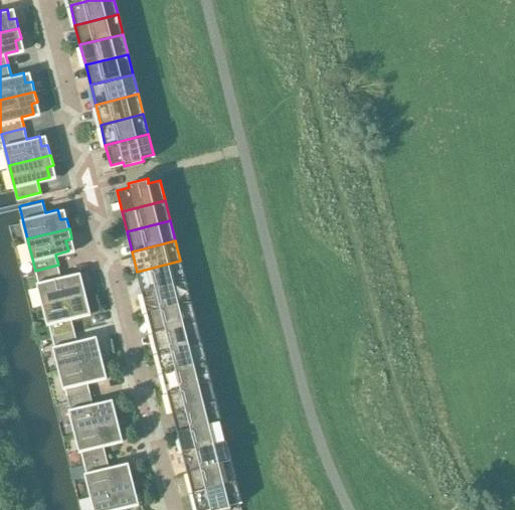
[(137,272),(142,291),(185,281),(180,261),(137,272)]
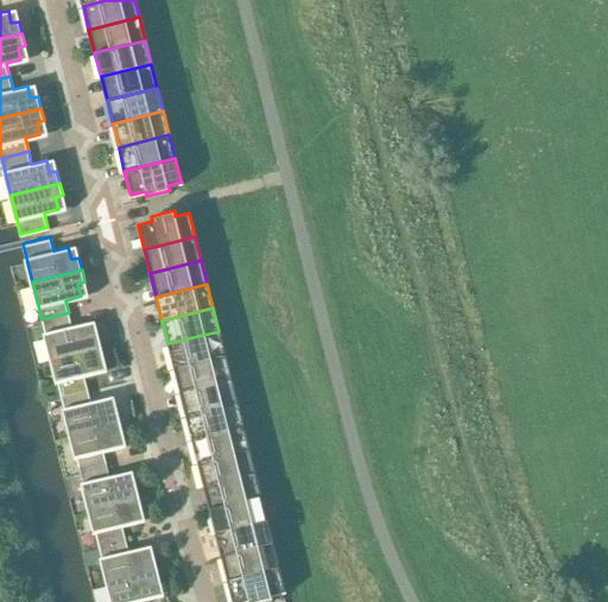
[(42,319),(51,356),(100,344),(97,333),(90,334),(87,322),(73,325),(69,312),(42,319)]
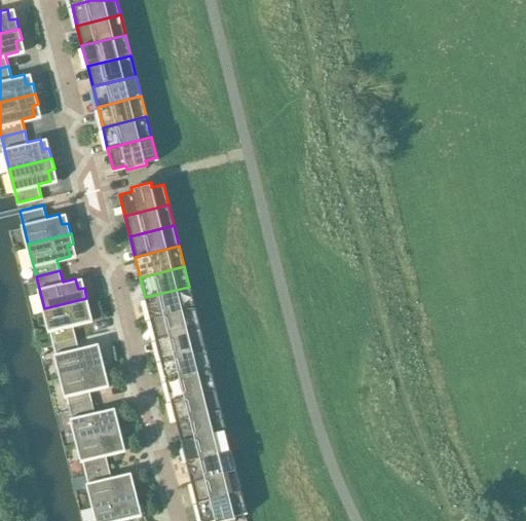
[(145,297),(150,318),(194,306),(189,287),(145,297)]
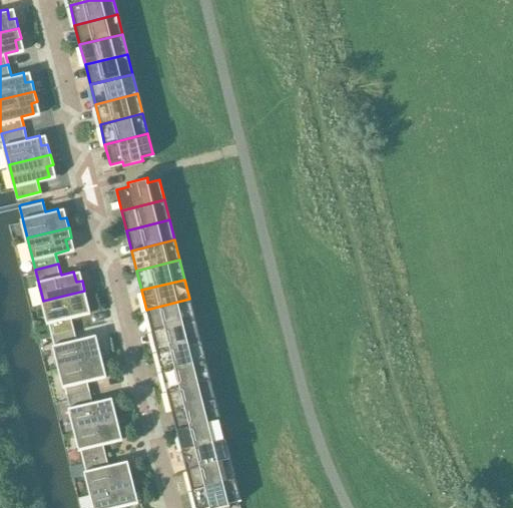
[(43,301),(51,333),(74,327),(71,316),(83,313),(81,303),(87,301),(84,291),(43,301)]
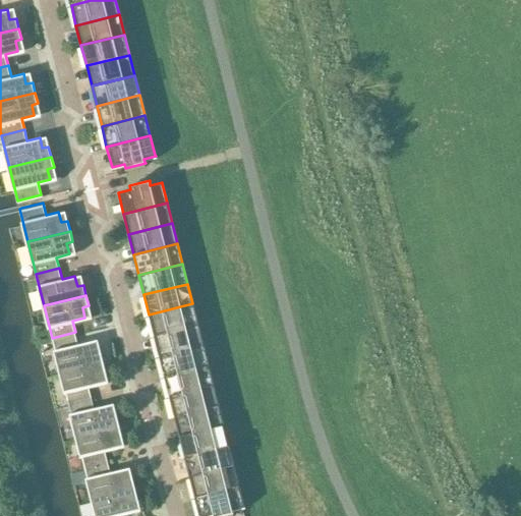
[(149,314),(154,335),(197,324),(192,303),(149,314)]
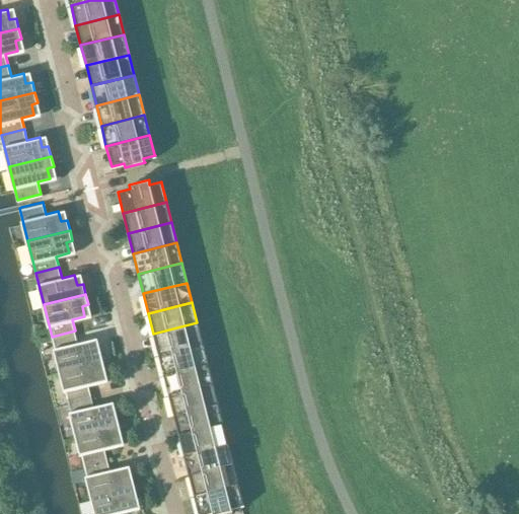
[(153,334),(158,354),(202,343),(197,322),(153,334)]
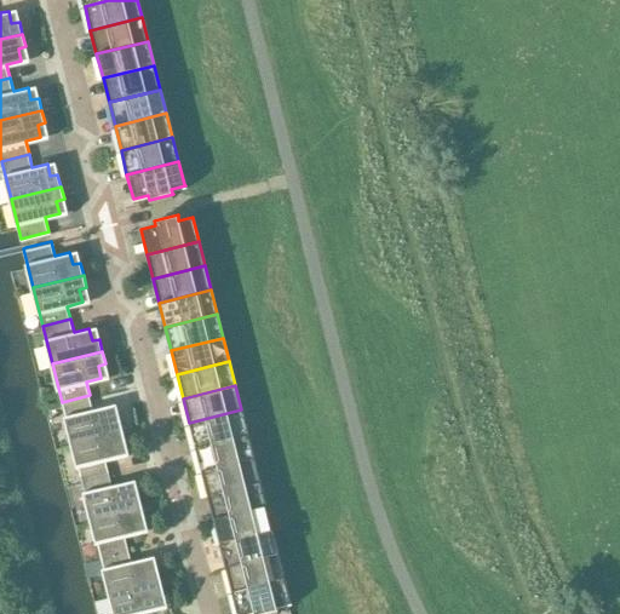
[(62,402),(72,440),(121,428),(119,415),(112,417),(108,405),(93,408),(90,395),(62,402)]
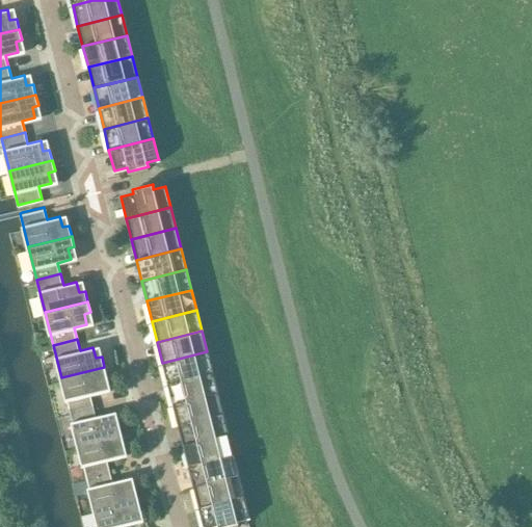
[(162,363),(167,384),(212,372),(207,351),(162,363)]
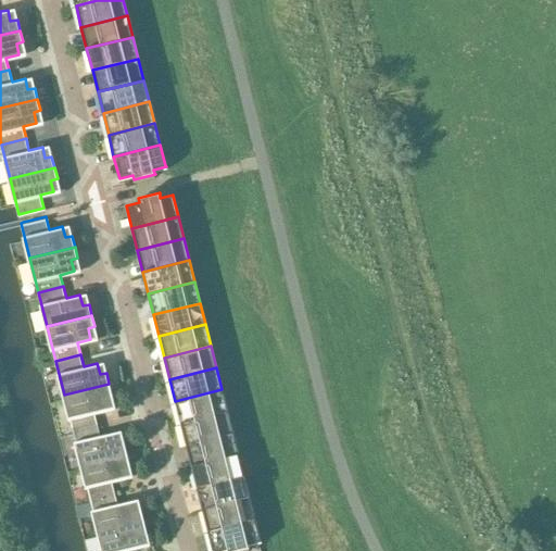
[(109,384),(64,395),(73,429),(98,423),(95,411),(108,408),(105,397),(112,395),(109,384)]
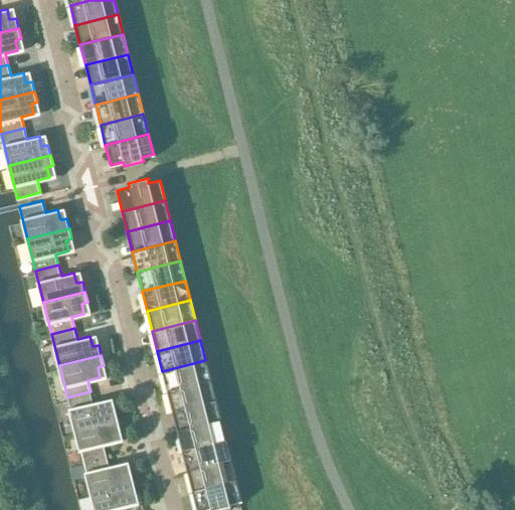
[(162,371),(167,391),(210,380),(205,360),(162,371)]
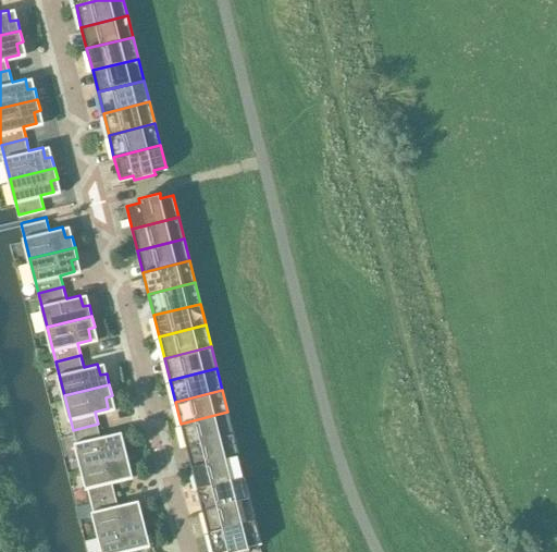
[(233,433),(227,412),(181,424),(186,444),(233,433)]
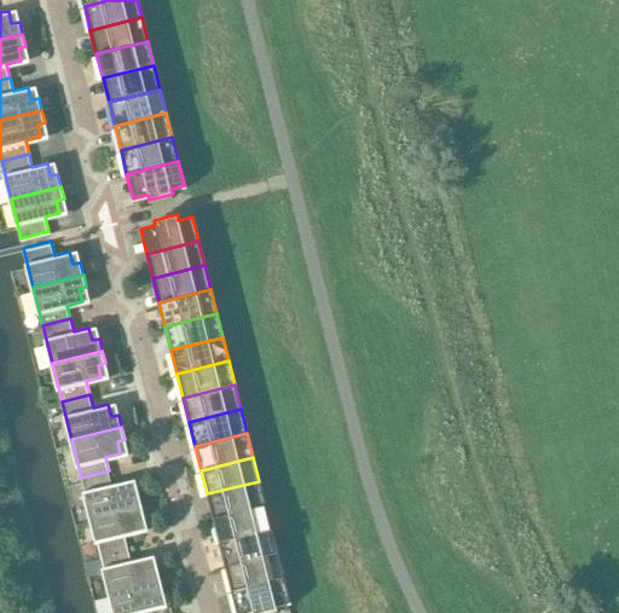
[(81,478),(91,515),(140,503),(138,491),(129,492),(127,480),(113,484),(109,470),(81,478)]
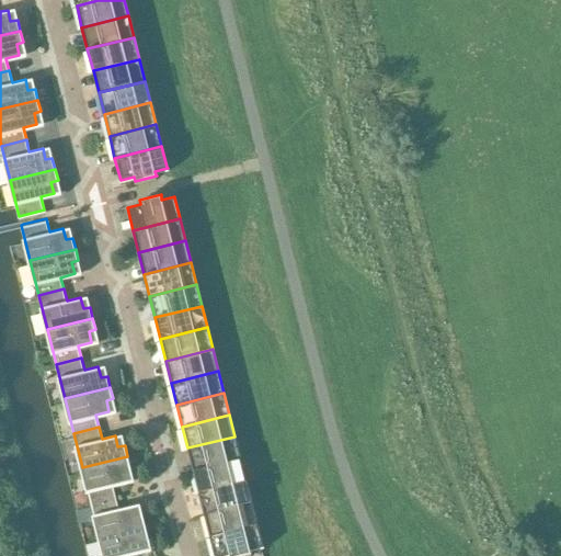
[(187,447),(193,469),(240,458),(235,437),(187,447)]
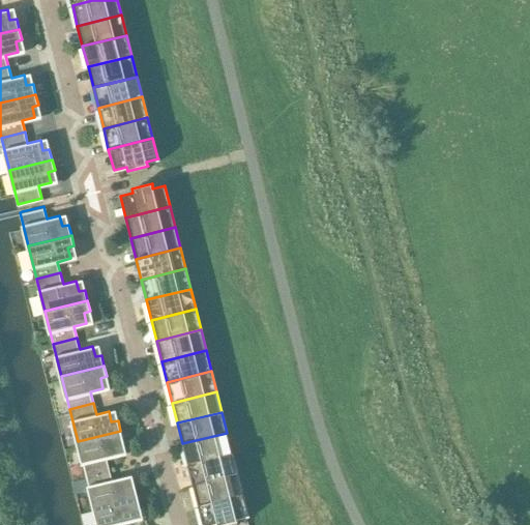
[(78,441),(86,474),(110,468),(107,457),(119,454),(117,443),(123,441),(120,431),(78,441)]
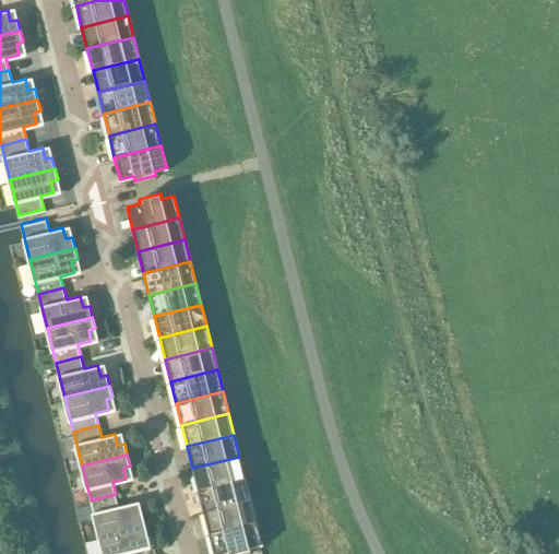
[(239,457),(192,468),(198,490),(245,478),(239,457)]
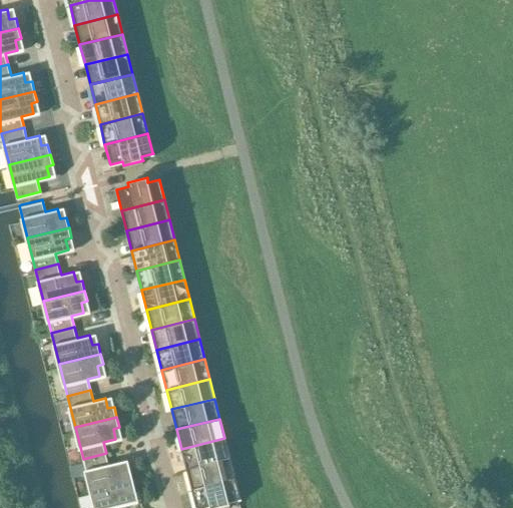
[(229,458),(224,438),(181,449),(186,469),(229,458)]
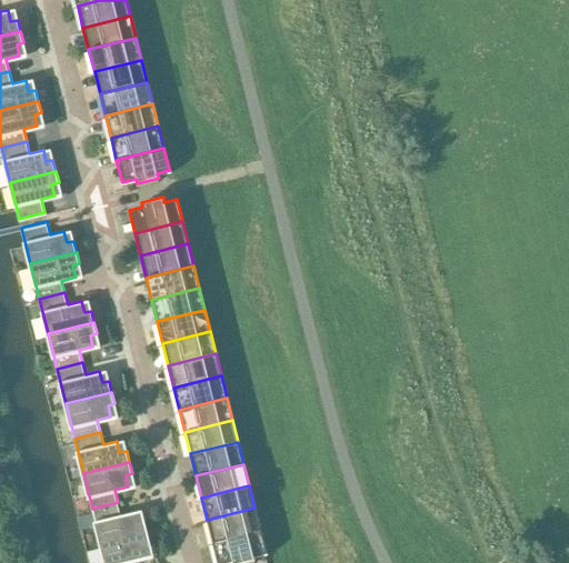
[(92,509),(101,543),(147,532),(143,520),(137,522),(135,511),(120,514),(118,502),(92,509)]
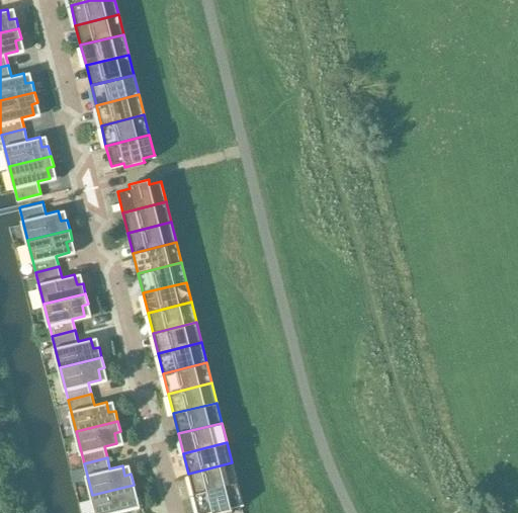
[(188,474),(193,494),(237,483),(232,462),(188,474)]
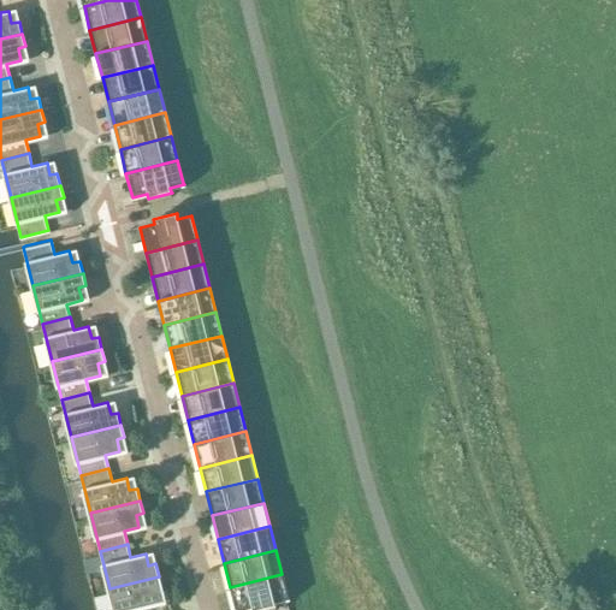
[(282,574),(230,587),(236,609),(290,609),(288,599),(288,597),(282,574)]
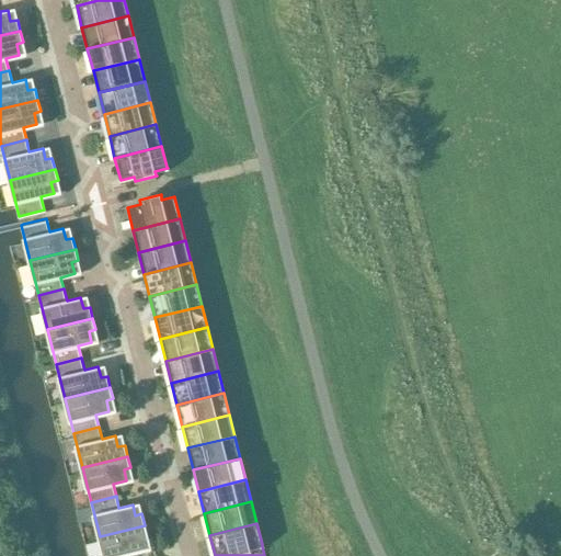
[(100,536),(104,555),(130,555),(130,553),(144,549),(140,539),(148,536),(145,525),(100,536)]
